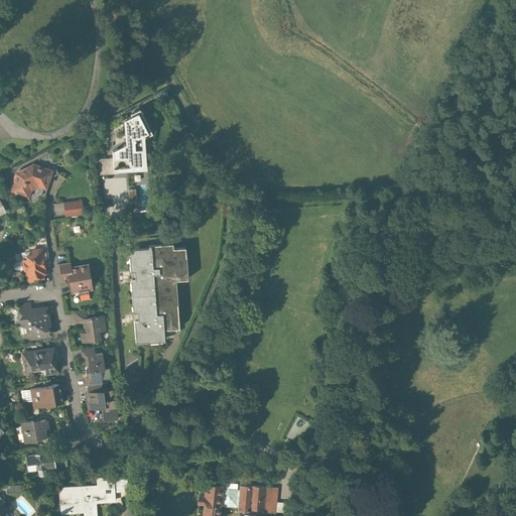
[(129,143),(116,149),(116,157),(117,167),(121,167),(147,165),(144,135),(151,132),(143,109),(128,119),(129,143)]
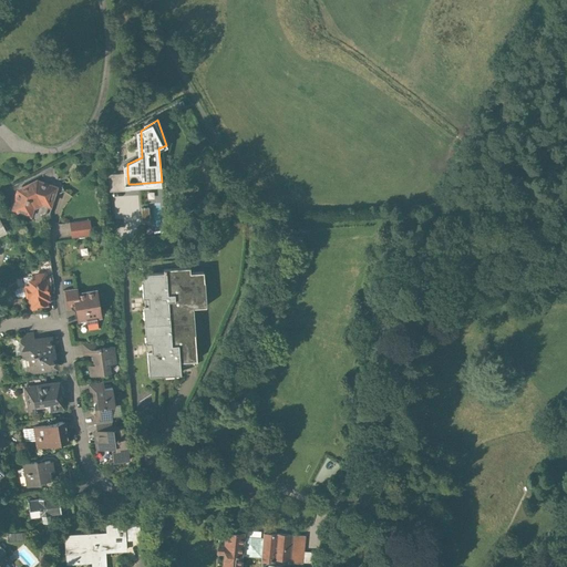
[(129,184),(127,173),(112,173),(113,192),(134,189),(133,184),(129,184)]
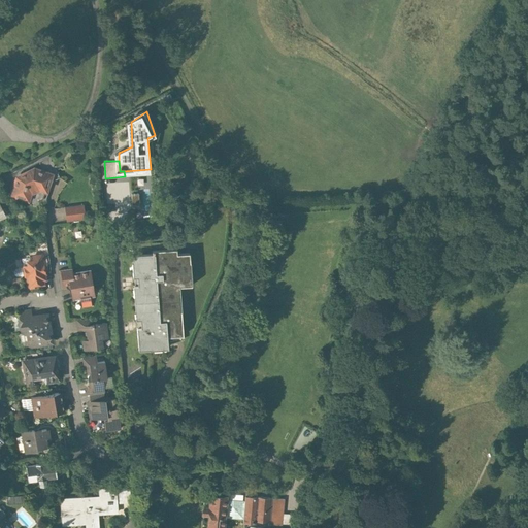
[(14,176),(9,196),(27,201),(30,193),(38,189),(45,191),(52,173),(32,167),(14,176)]
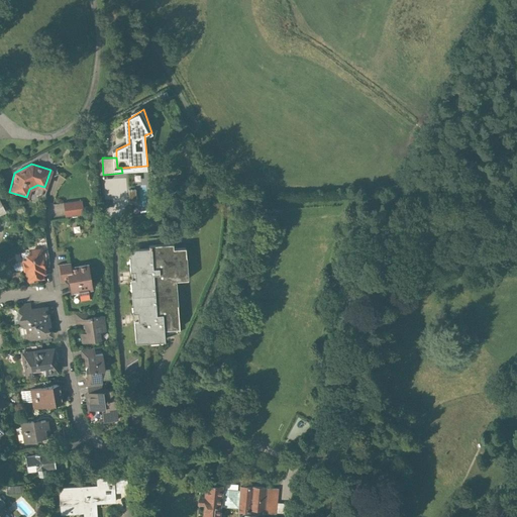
[(81,201),(64,203),(65,216),(83,214),(81,201)]
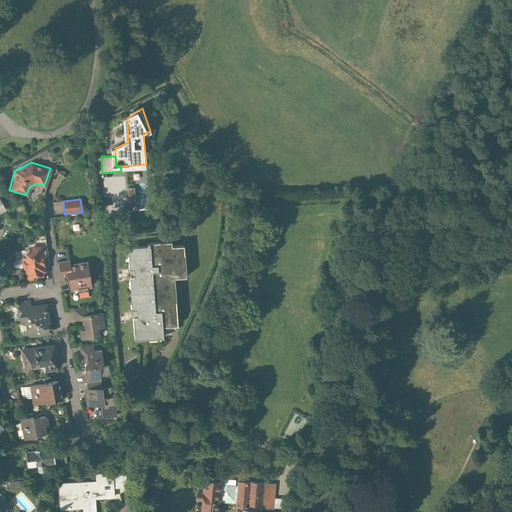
[(129,277),(130,294),(174,291),(173,279),(185,278),(183,246),(170,247),(170,241),(148,243),(148,247),(126,248),(127,269),(131,269),(132,277),(129,277)]
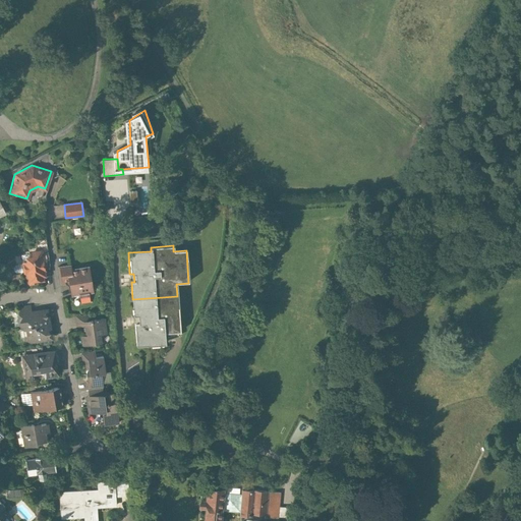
[(42,250),(31,251),(32,256),(24,257),(25,262),(21,262),(22,274),(24,274),(26,282),(27,282),(29,284),(37,282),(37,281),(43,280),(43,276),(44,276),(43,270),(44,270),(42,250)]
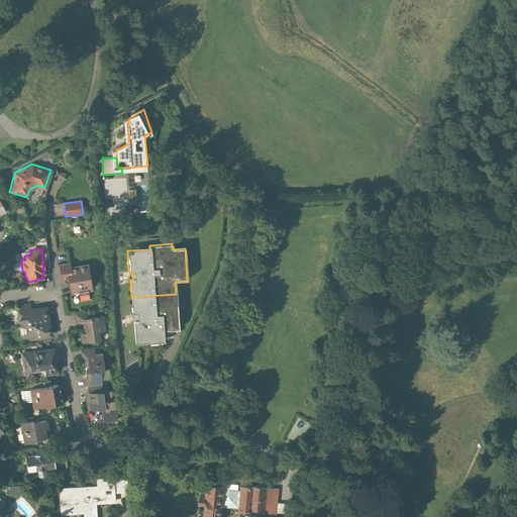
[(69,264),(57,266),(60,282),(68,280),(70,293),(78,292),(80,301),(88,299),(86,291),(91,290),(87,265),(70,268),(69,264)]
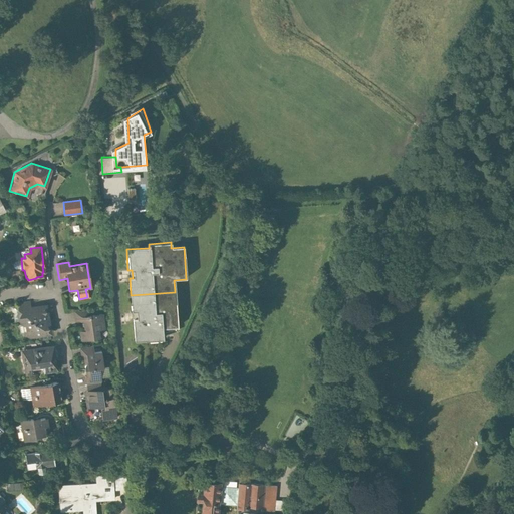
[(177,327),(175,292),(131,295),(132,311),(137,310),(137,319),(132,319),(134,341),(163,339),(162,328),(177,327)]
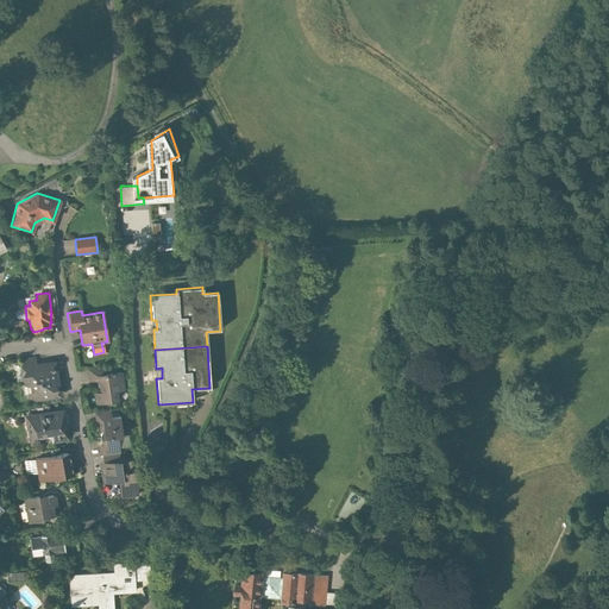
[(39,365),(20,368),(23,382),(26,381),(29,401),(60,396),(56,377),(55,363),(39,365)]
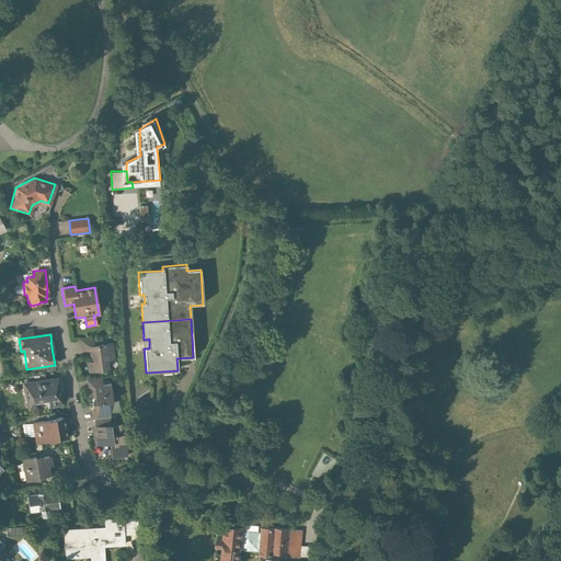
[(98,339),(80,341),(81,351),(91,350),(92,362),(87,363),(88,371),(107,368),(106,359),(113,359),(112,344),(99,346),(98,339)]
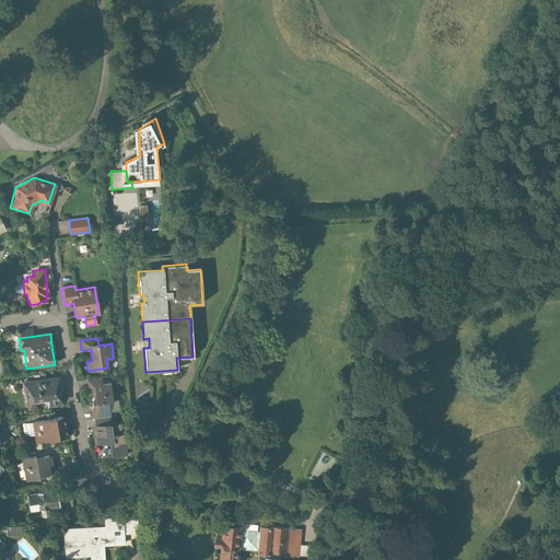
[(20,384),(23,383),(45,380),(44,374),(19,377),(20,384)]
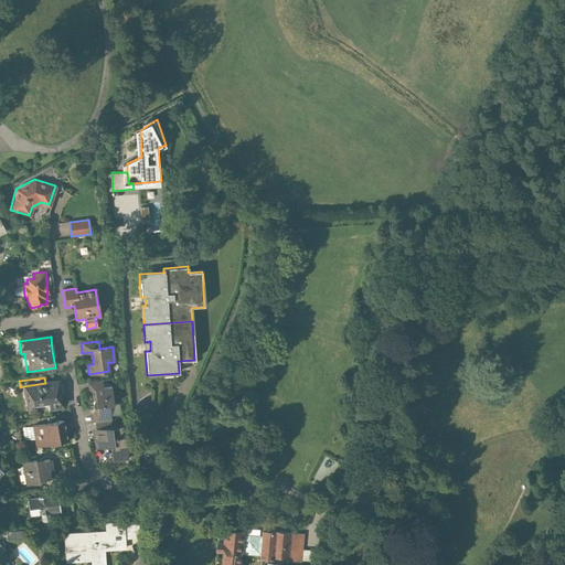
[(45,383),(23,386),(28,414),(33,413),(32,405),(49,403),(50,409),(62,408),(57,381),(45,383)]
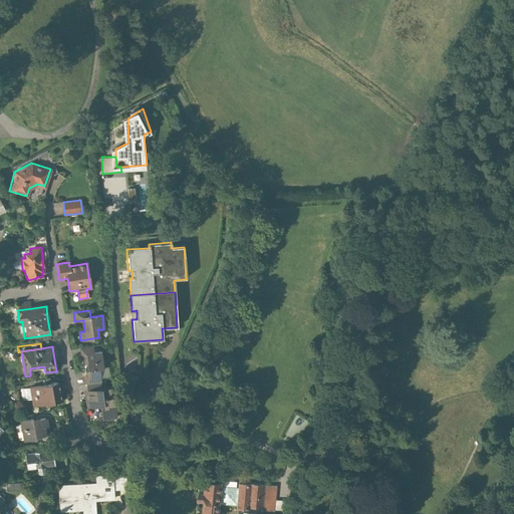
[(91,347),(79,348),(80,355),(83,355),(84,369),(97,368),(102,367),(100,352),(92,353),(91,347)]
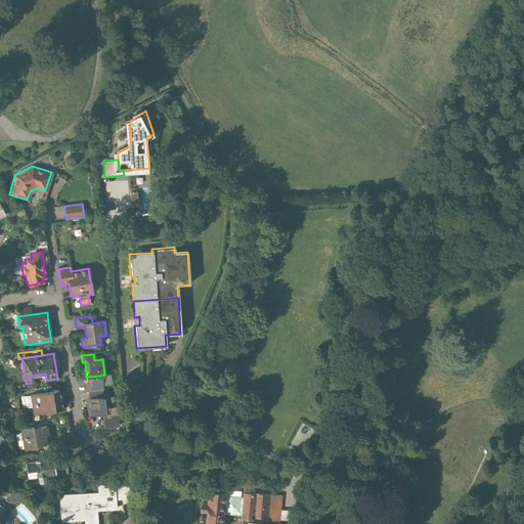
[(101,390),(99,376),(86,377),(87,386),(84,386),(85,392),(87,392),(101,390)]
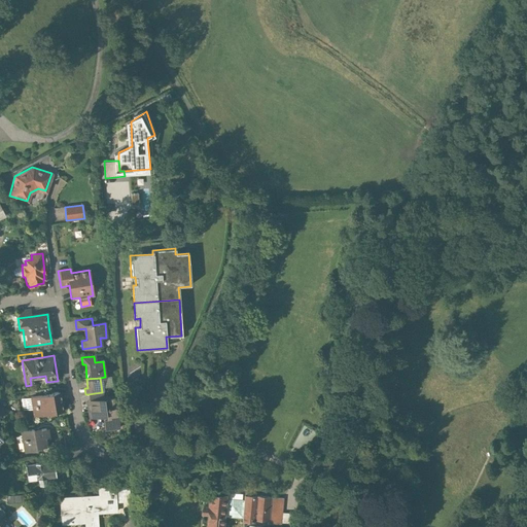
[(38,390),(39,397),(51,395),(49,388),(38,390)]
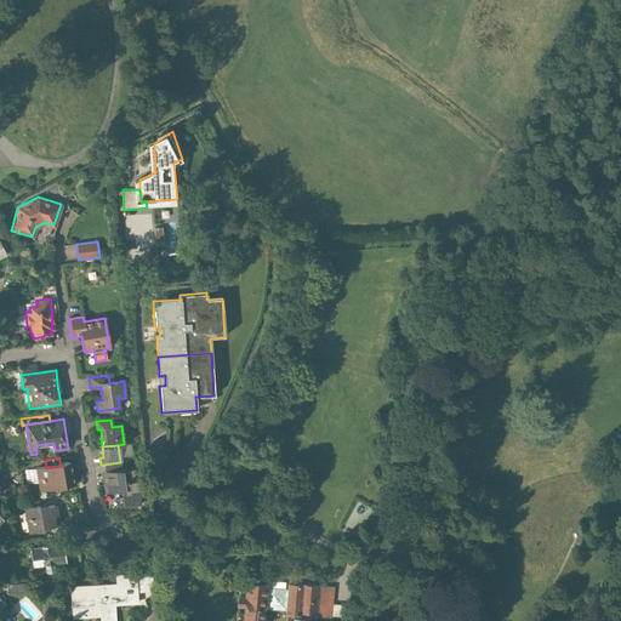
[(103,465),(104,473),(121,471),(120,462),(103,465)]
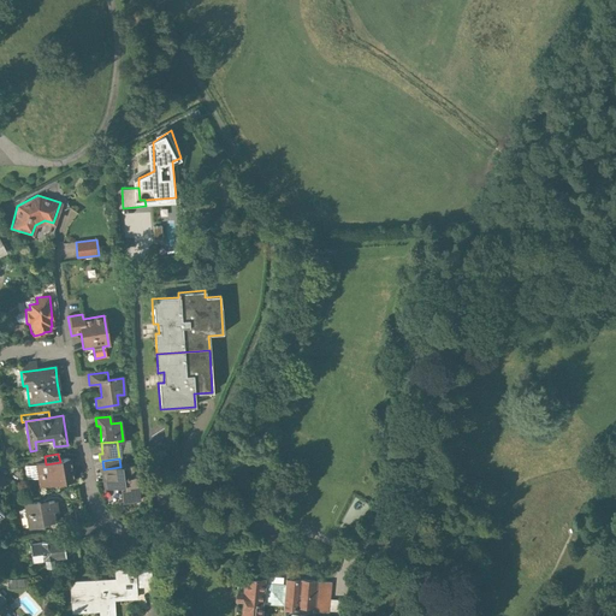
[(46,465),(24,468),(27,480),(37,479),(39,487),(72,481),(70,461),(60,462),(46,465)]
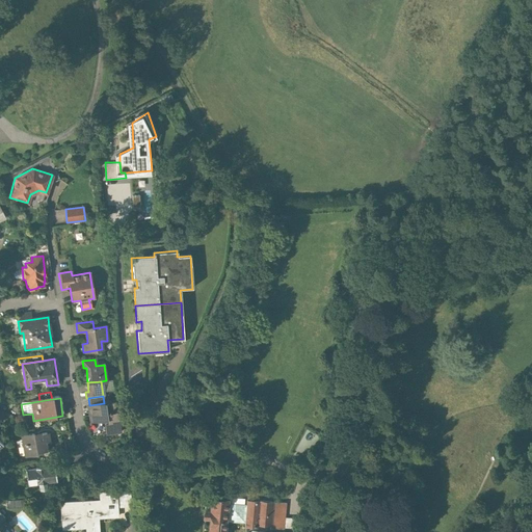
[(89,405),(86,405),(88,422),(103,421),(106,420),(105,414),(104,403),(89,405)]
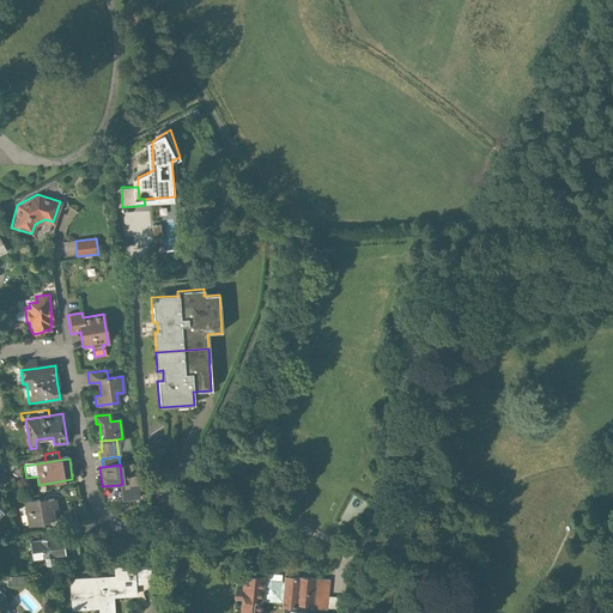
[(135,475),(121,477),(122,484),(119,485),(121,501),(138,498),(135,475)]
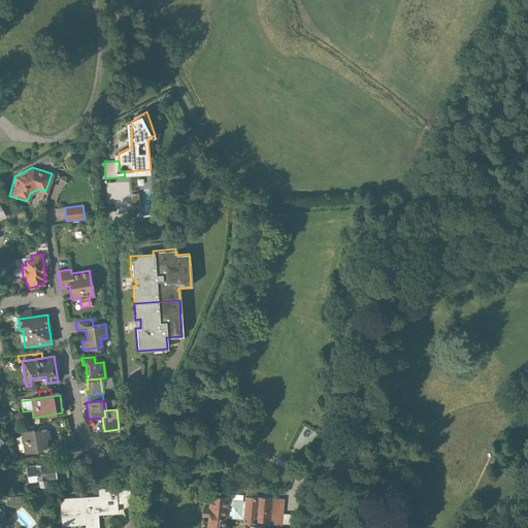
[(66,419),(53,421),(54,432),(68,430),(66,419)]
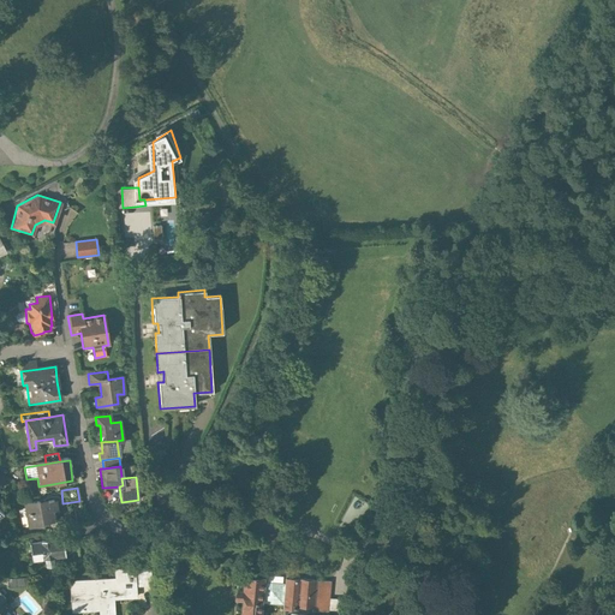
[(46,501),(24,505),(28,527),(41,526),(41,523),(52,521),(51,511),(55,511),(55,502),(46,502),(46,501)]
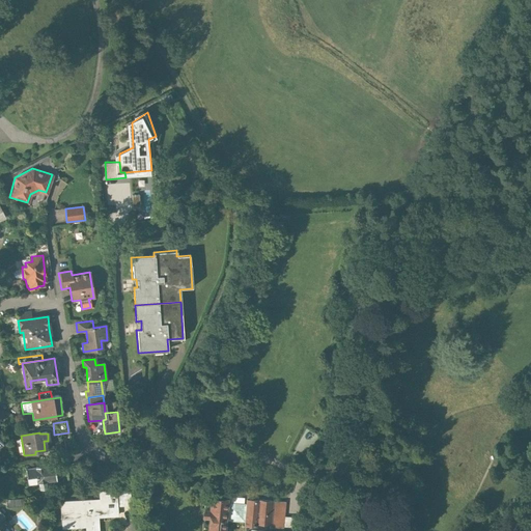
[(317,469),(306,464),(301,474),(312,479),(317,469)]
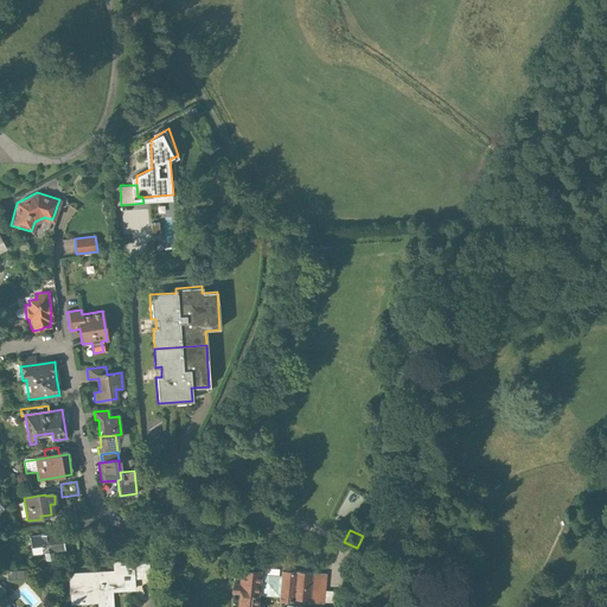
[(61,531),(29,537),(31,555),(43,553),(44,560),(52,558),(51,551),(63,549),(61,531)]
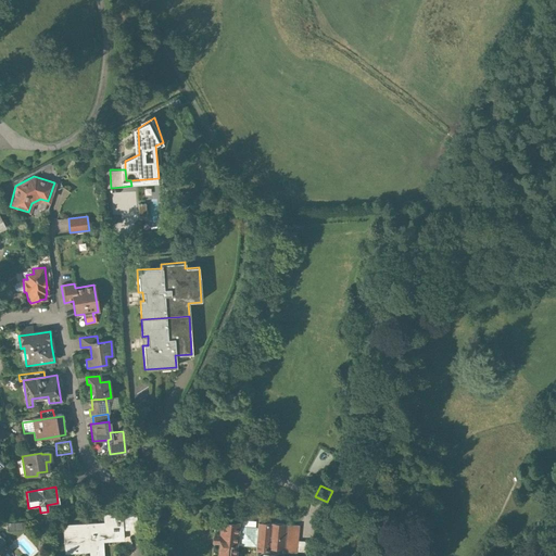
[(103,523),(63,527),(65,554),(90,553),(90,555),(101,555),(101,545),(123,543),(122,530),(136,529),(135,513),(102,515),(103,523)]
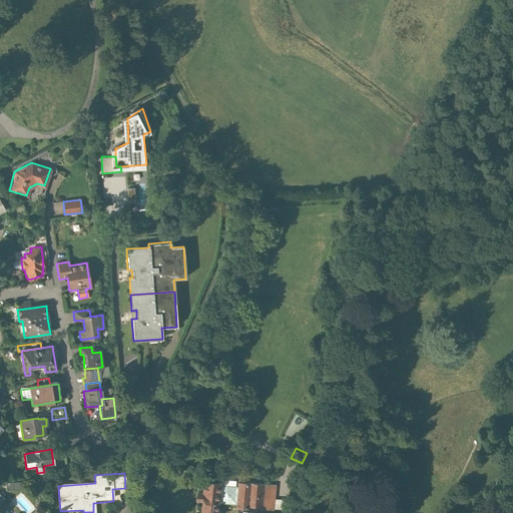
[(219,483),(202,482),(201,494),(196,494),(195,501),(201,501),(200,512),(217,512),(218,503),(235,504),(235,508),(247,509),(248,505),(261,506),(261,509),(273,510),(275,486),(237,483),(237,487),(219,486),(219,483)]
